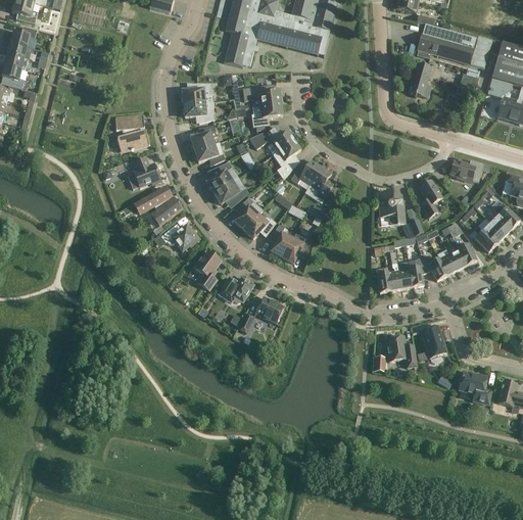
[(15,18),(26,20),(35,24),(37,16),(38,11),(33,10),(35,3),(24,0),(15,0),(12,11),(17,12),(15,18)]
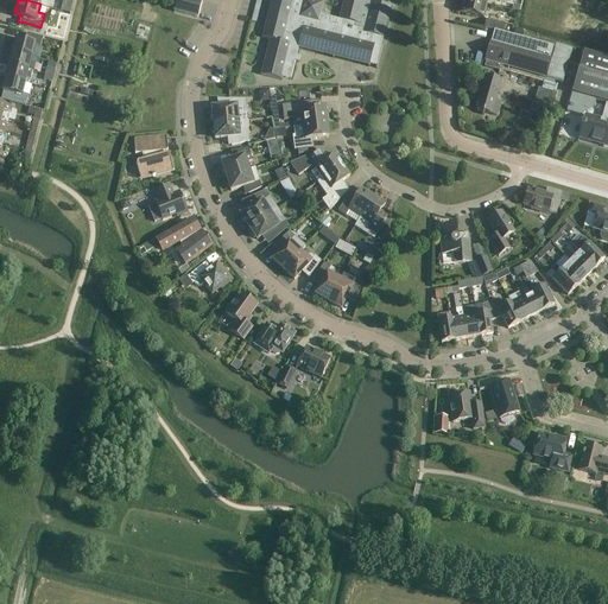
[(175,0),(173,8),(198,14),(201,0),(175,0)]
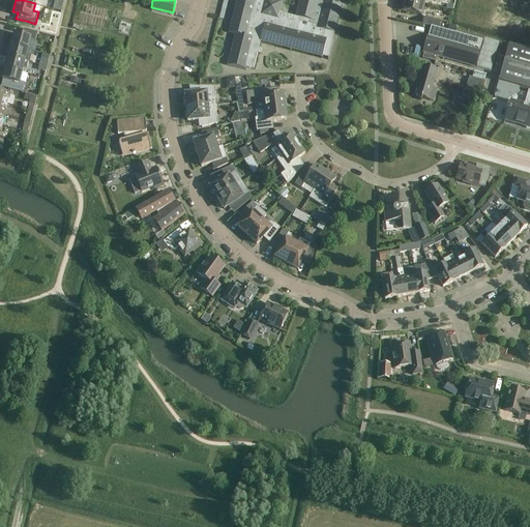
[(227,62),(236,65),(245,67),(246,66),(244,66),(244,64),(254,66),(257,51),(260,52),(261,47),(259,46),(261,38),(312,52),(322,54),(328,55),(333,36),(331,36),(333,30),(334,31),(337,15),(341,3),(328,0),(298,0),(295,15),(278,10),(281,0),(236,0),(229,30),(228,29),(228,30),(236,32),(228,62),(227,62)]
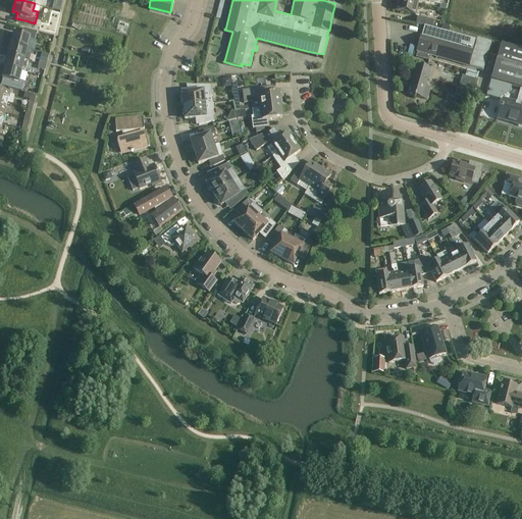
[(417,1),(412,0),(398,0),(396,8),(415,12),(417,1)]
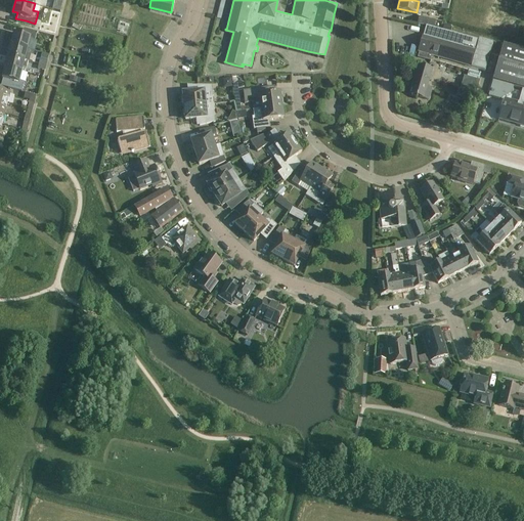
[(418,22),(426,24),(434,26),(436,17),(420,14),(418,22)]
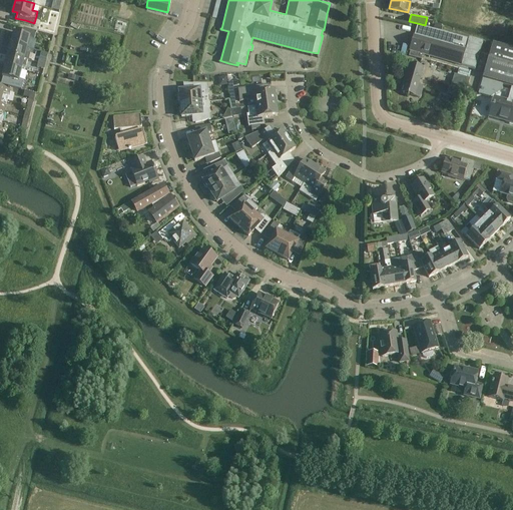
[(410,48),(409,53),(419,56),(422,57),(423,51),(461,63),(464,51),(465,51),(466,47),(464,47),(467,37),(417,23),(414,32),(410,48)]
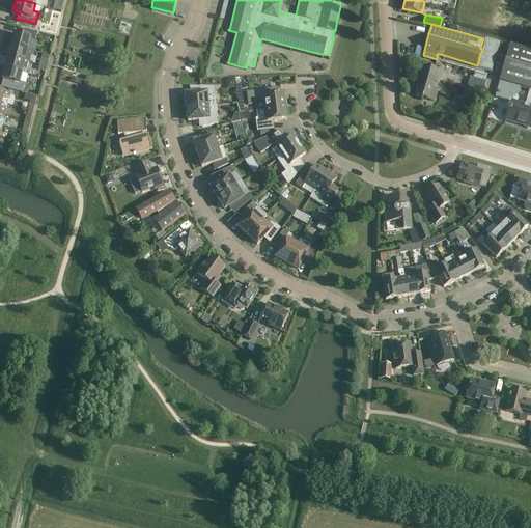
[(10,43),(28,48),(30,37),(35,38),(37,30),(24,26),(22,33),(14,31),(10,43)]
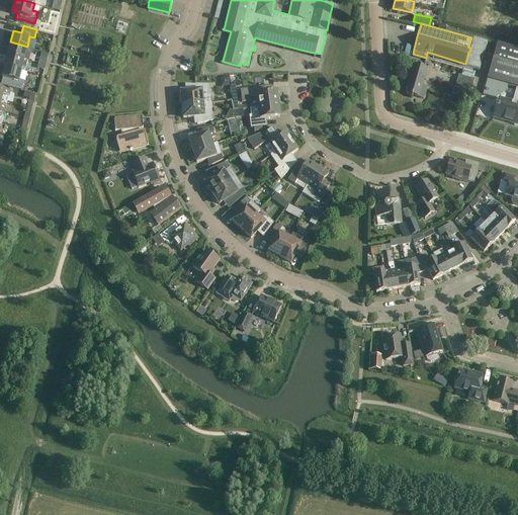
[(469,52),(466,63),(480,67),(488,40),(473,36),(470,48),(469,52)]
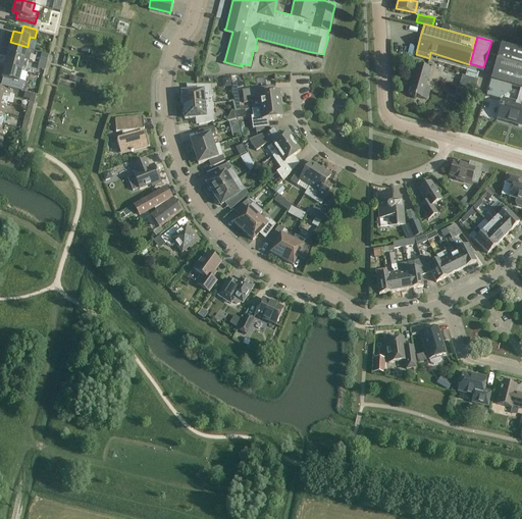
[(493,40),(489,52),(496,54),(499,42),(493,40)]
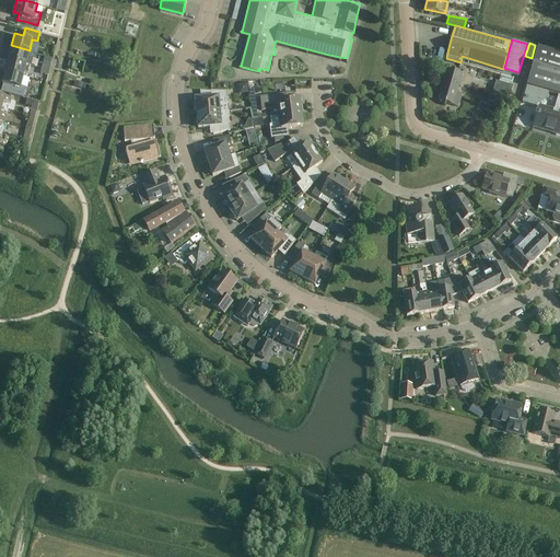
[(28,55),(30,50),(11,45),(8,57),(30,62),(32,56),(28,55)]
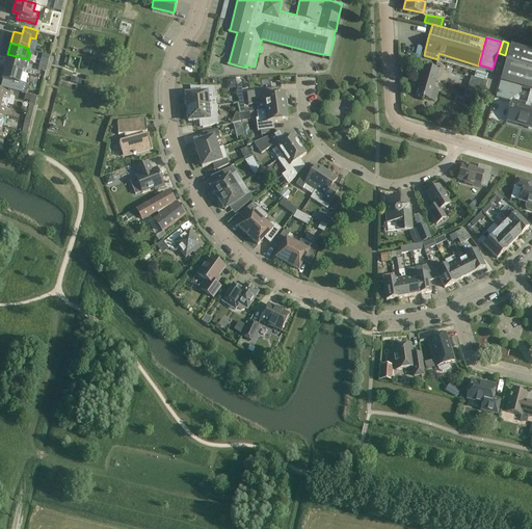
[(500,79),(496,95),(507,98),(520,93),(522,85),(531,87),(527,104),(514,101),(512,108),(510,107),(507,117),(531,124),(531,48),(511,43),(501,79),(500,79)]
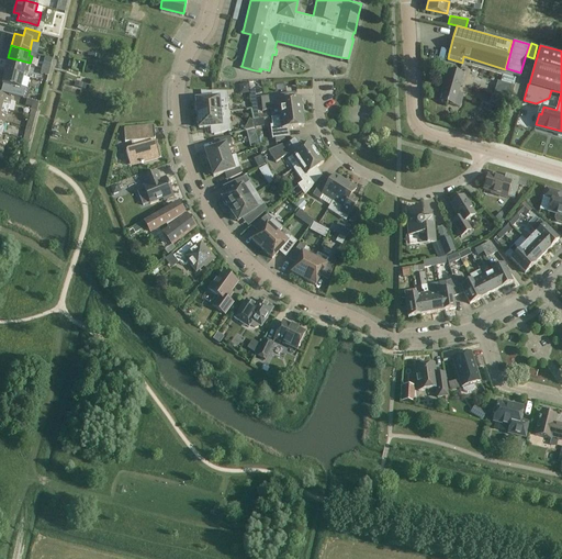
[(49,68),(51,63),(53,56),(45,55),(43,62),(43,60),(41,66),(49,68)]
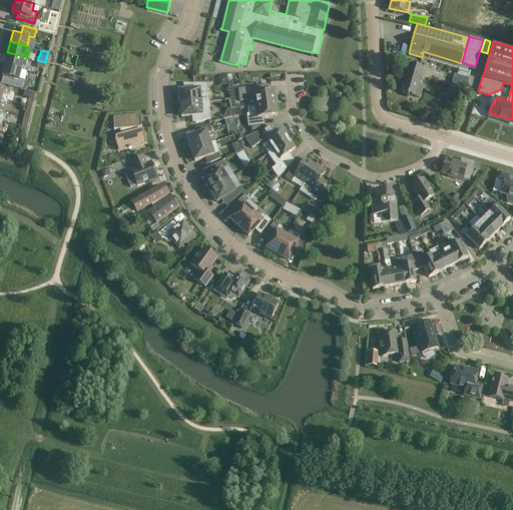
[(4,63),(21,67),(22,63),(25,64),(27,57),(7,52),(4,63)]
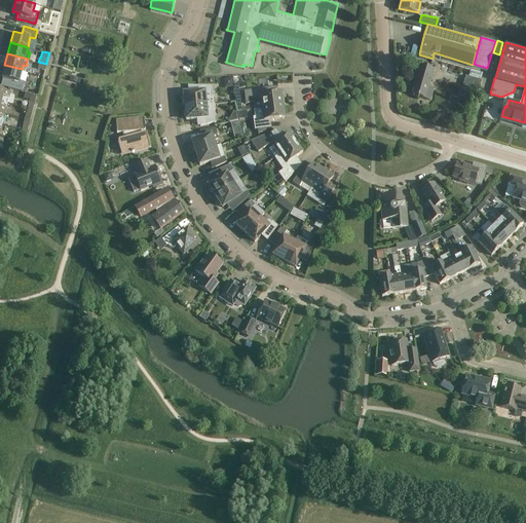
[(434,86),(428,85),(430,78),(429,77),(433,67),(417,63),(414,73),(416,76),(414,81),(415,84),(413,92),(417,94),(418,96),(419,95),(425,96),(430,97),(434,86)]
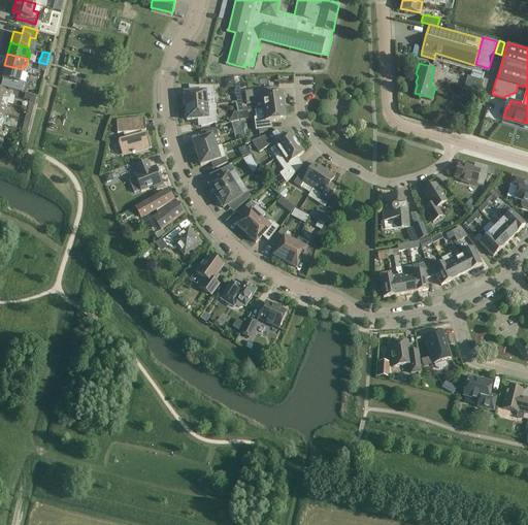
[(20,79),(22,69),(4,65),(2,76),(9,78),(7,86),(22,90),(24,80),(20,79)]
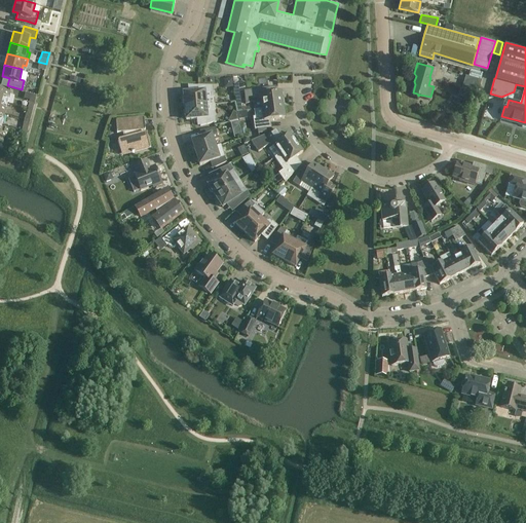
[(483,71),(471,67),(468,74),(481,77),(483,71)]
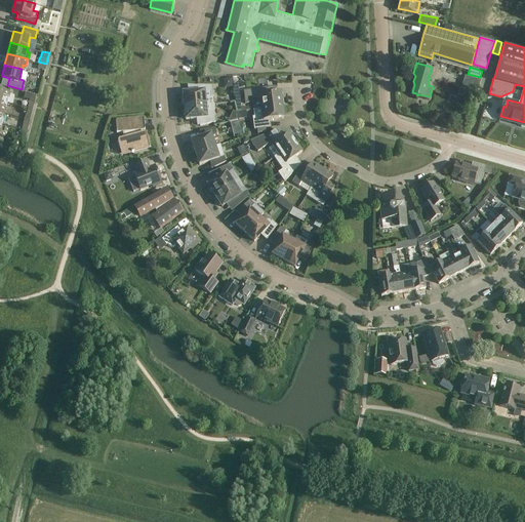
[(465,74),(461,86),(477,90),(480,78),(465,74)]
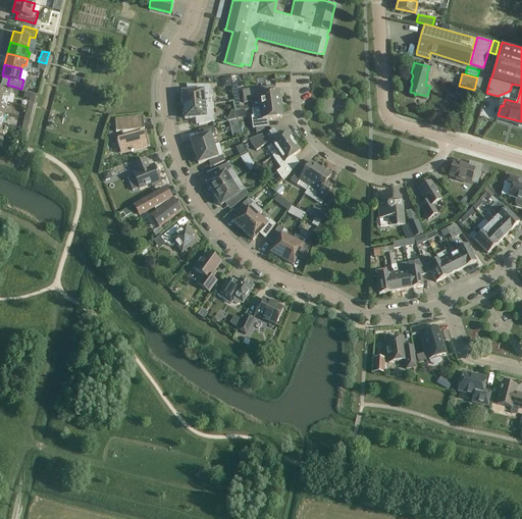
[(237,81),(231,81),(235,109),(241,108),(240,104),(237,81)]
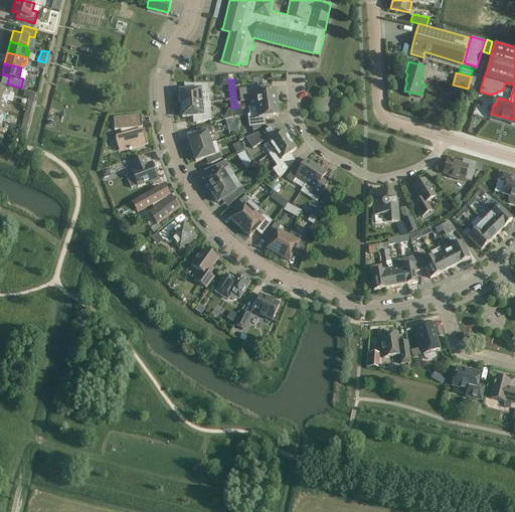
[(180,99),(181,103),(209,100),(208,81),(192,81),(193,89),(180,90),(180,93),(178,93),(178,99),(180,99)]
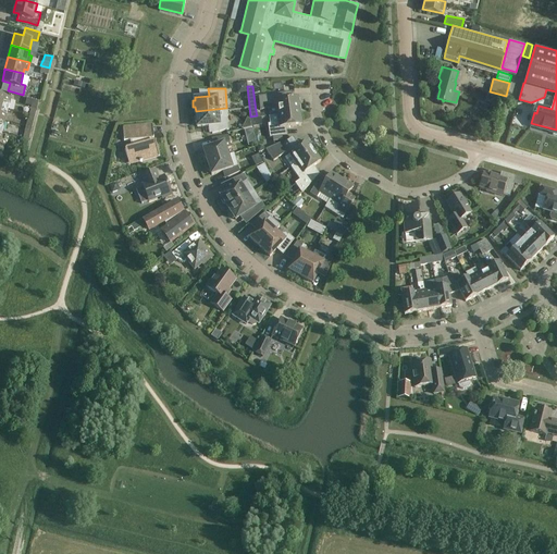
[(281,90),(270,93),(258,94),(260,107),(269,106),(270,114),(299,110),(297,96),(282,98),(281,90)]
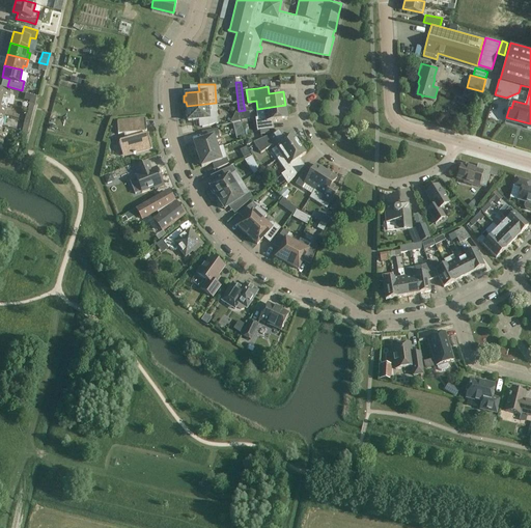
[(474,89),(465,87),(463,94),(472,96),(474,89)]
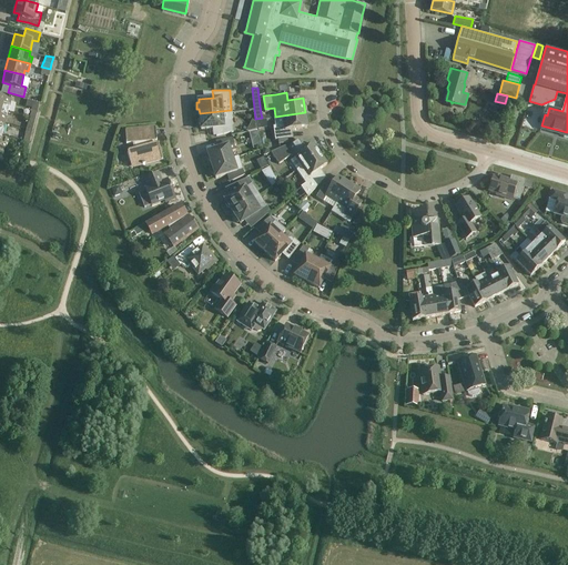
[(11,98),(2,96),(0,94),(0,107),(8,109),(11,98)]
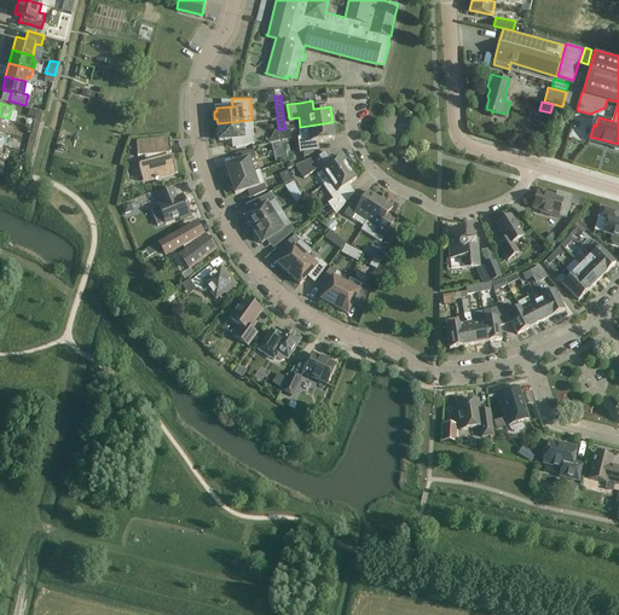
[(36,109),(34,117),(32,125),(39,127),(42,110),(36,109)]
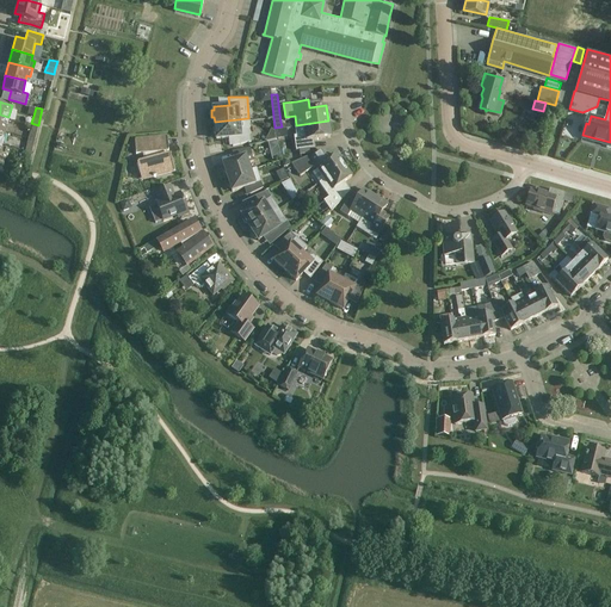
[(251,140),(250,127),(248,118),(215,122),(215,125),(213,125),(214,132),(216,132),(216,136),(239,134),(240,142),(251,140)]
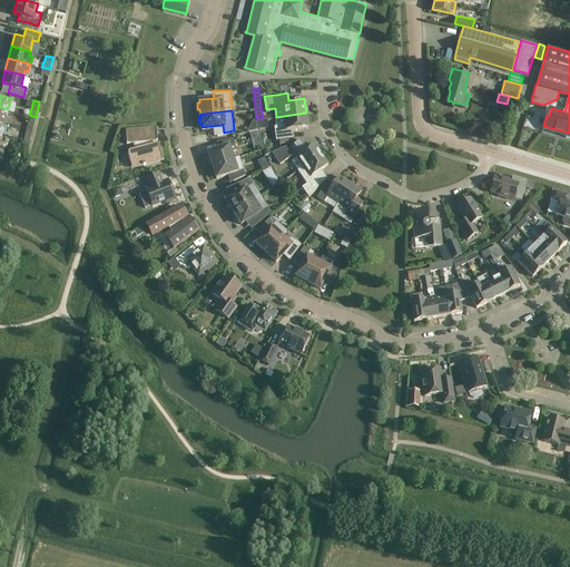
[(275,117),(276,125),(274,125),(276,138),(294,136),(293,128),(307,126),(306,113),(276,117),(275,117)]
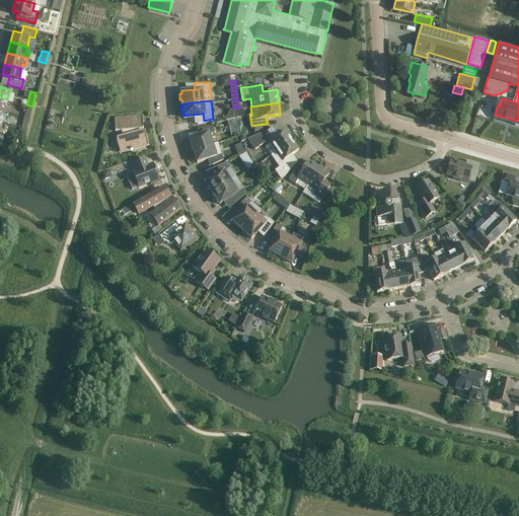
[(121,151),(125,149),(147,143),(147,144),(148,144),(144,130),(142,131),(141,127),(142,127),(143,127),(142,114),(141,114),(141,115),(115,117),(116,129),(122,129),(123,136),(117,137),(121,151)]
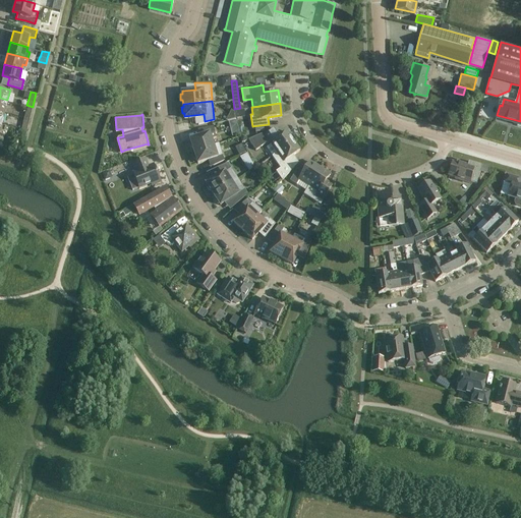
[(215,130),(213,124),(200,126),(203,133),(189,137),(193,150),(213,144),(211,137),(216,135),(215,130)]
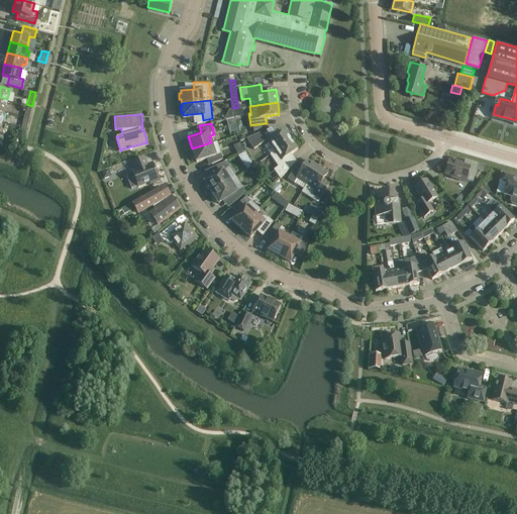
[(277,134),(268,139),(269,141),(275,149),(291,137),(285,128),(280,131),(277,134)]
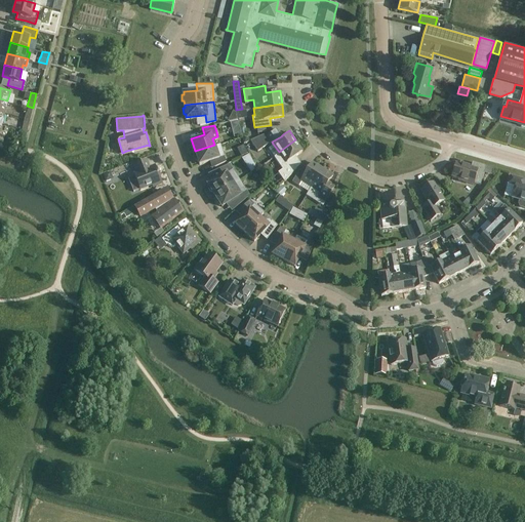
[(269,135),(268,134),(267,132),(250,138),(254,144),(257,149),(271,139),(272,139),(269,135)]
